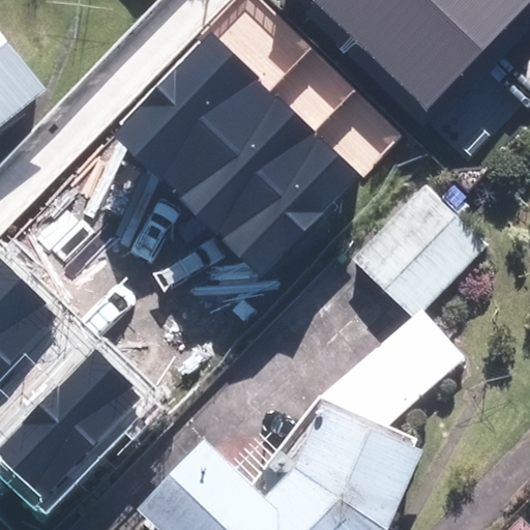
[(468,95),(498,63),(433,0),(311,0),(432,117),(461,88),(468,95)]
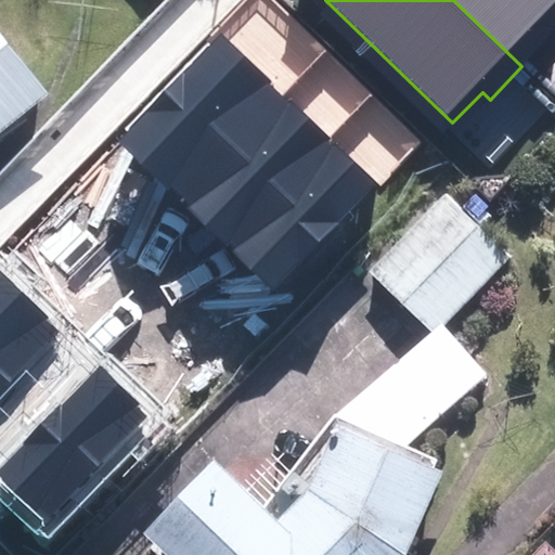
[(554,0),(453,0),(521,66),(554,30),(554,22),(552,18),(554,15),(554,0)]
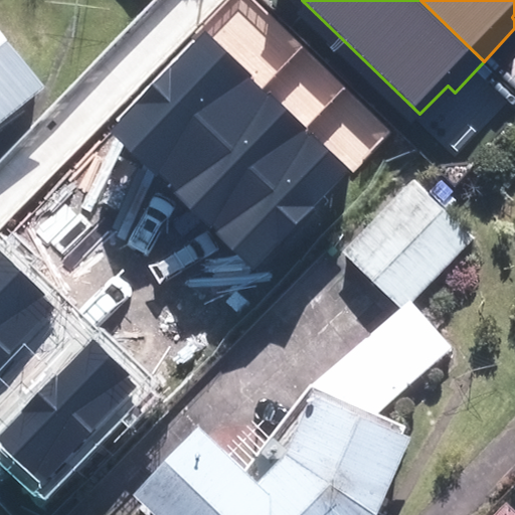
[(170,189),(264,91),(204,33),(110,133),(170,189)]
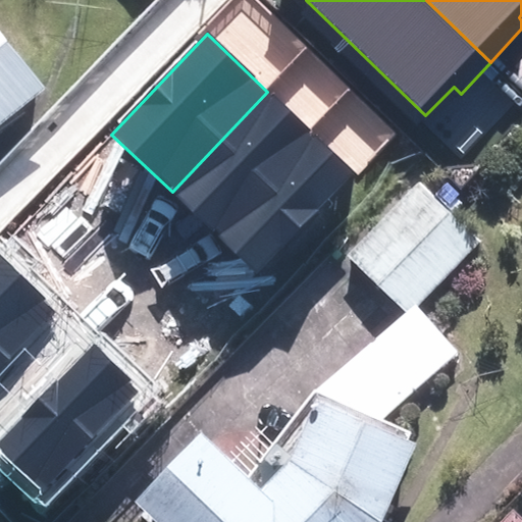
[(0,124),(35,96),(0,55),(0,124)]
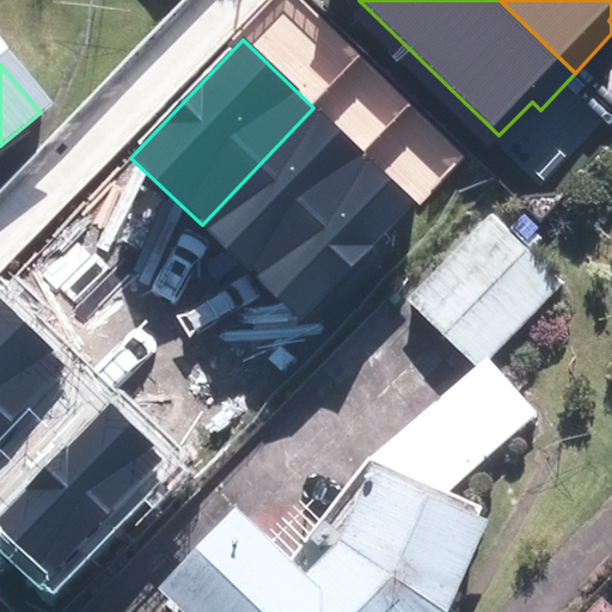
[(365,155),(313,108),(202,225),(254,273),(365,155)]
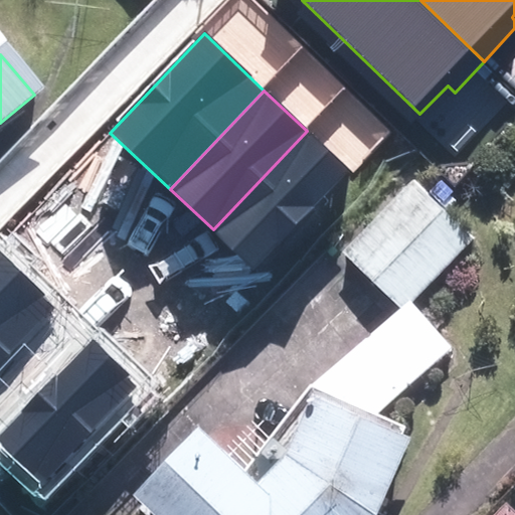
[(349,171),(307,131),(213,229),(255,269),(349,171)]
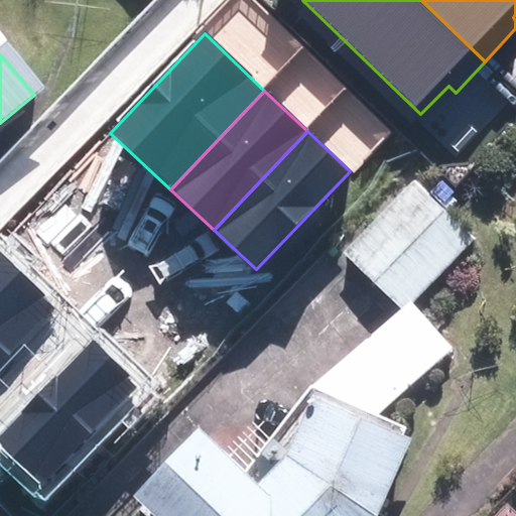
[(407,181),(338,255),(363,278),(398,311),(468,238),(407,181)]
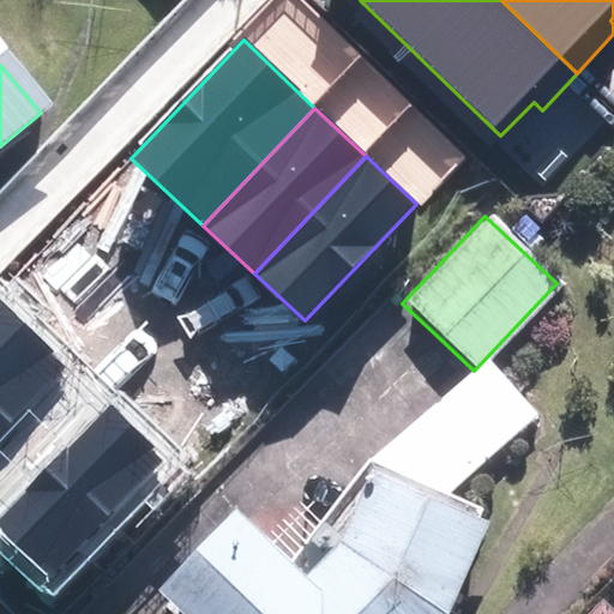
[(0,433),(65,368),(50,355),(54,351),(0,299),(0,433)]
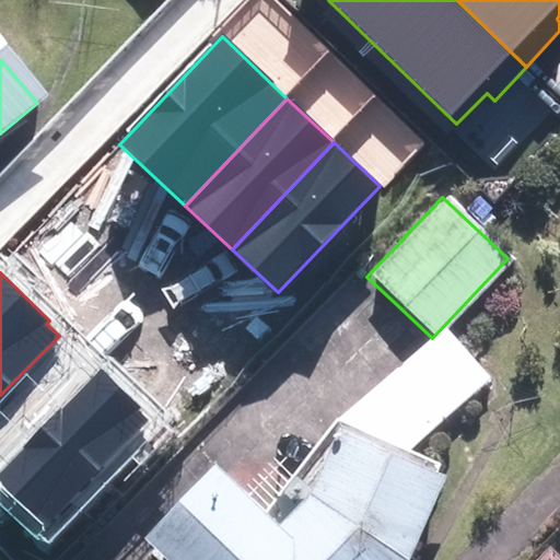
[(443,331),(336,423),(304,499),(270,534),(203,471),(133,545),(149,559),(403,559),(438,481),(432,479),(436,467),(405,453),(487,383),(443,331)]
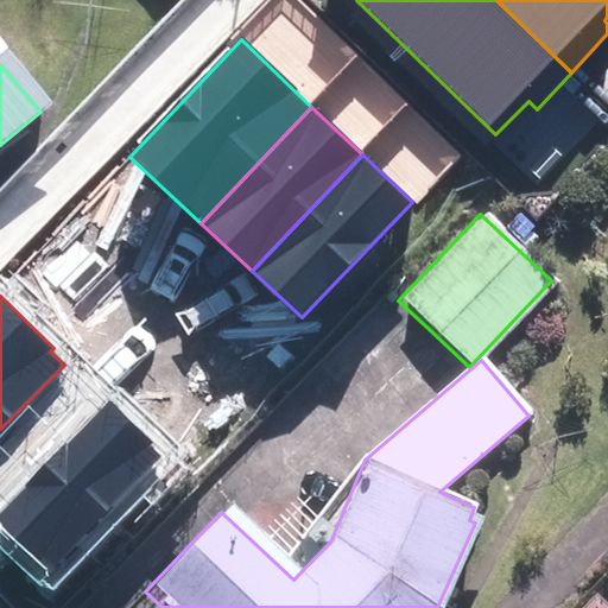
[(0,527),(45,574),(162,457),(149,445),(152,442),(109,399),(0,510),(0,527)]
